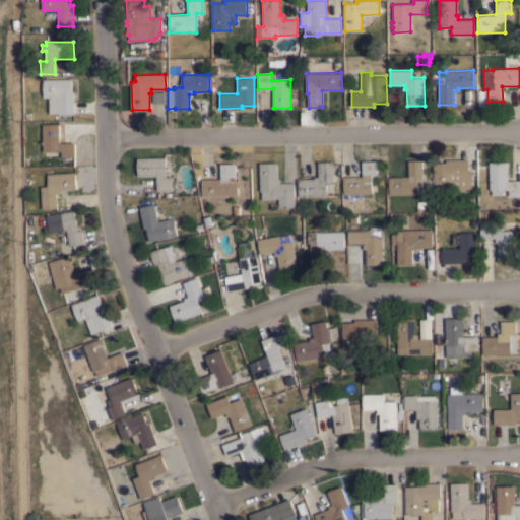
[(75,114),(60,114),(60,113),(50,113),(50,98),(44,98),(44,79),(71,79),(71,91),(74,91),(75,114)]
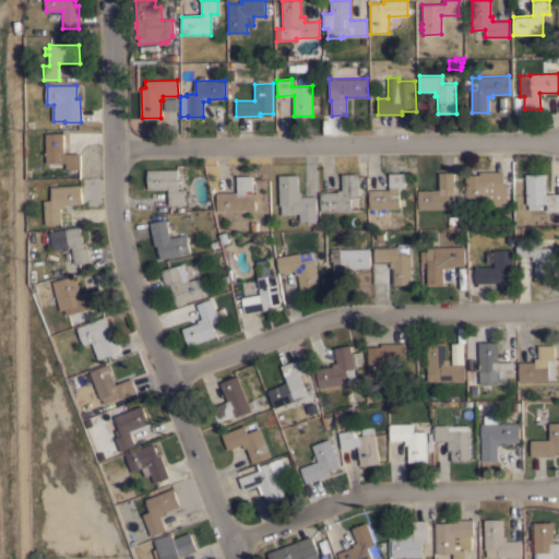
[(165,98),(178,98),(178,110),(165,110),(165,98)]
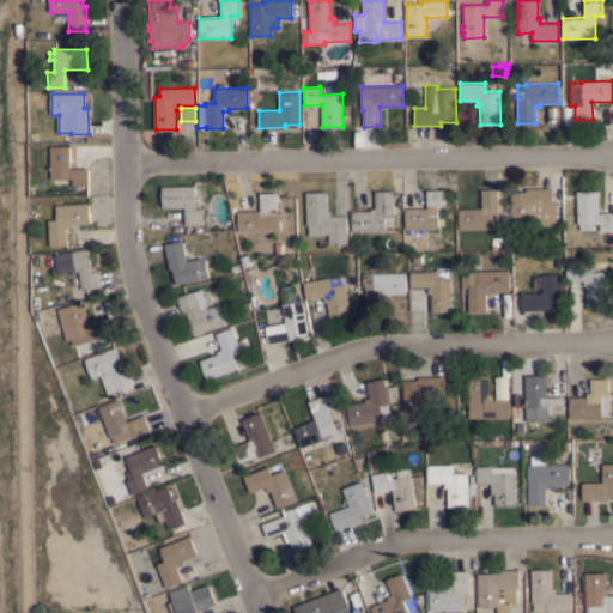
[(49,146),(71,145),(71,168),(89,168),(89,186),(73,186),(73,178),(50,178),(49,146)]
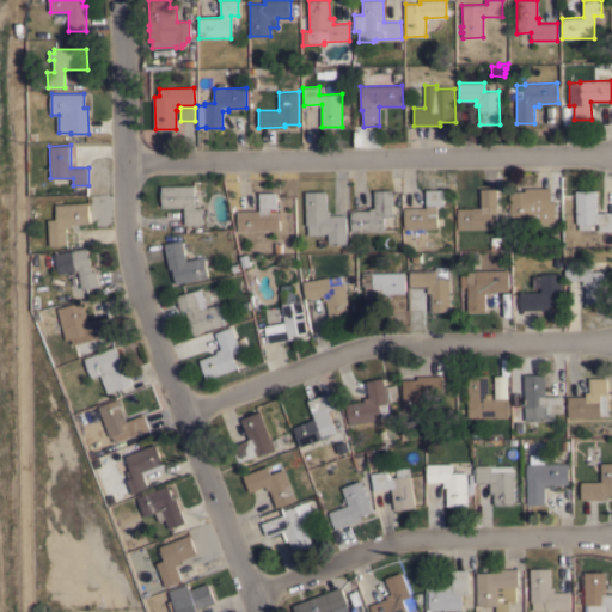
[(195,185),(195,208),(202,208),(202,224),(184,224),(184,207),(163,207),(163,187),(195,185)]
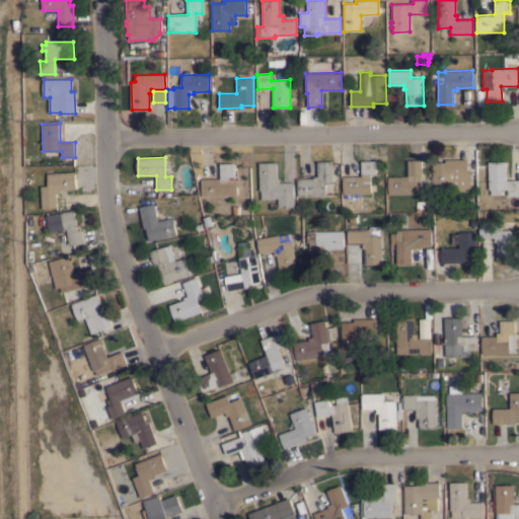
[(467,159),(467,164),(469,164),(469,169),(467,169),(467,171),(471,171),(471,179),(451,180),(451,191),(434,191),(433,176),(432,176),(432,169),(433,169),(433,162),(446,162),(446,159),(467,159)]
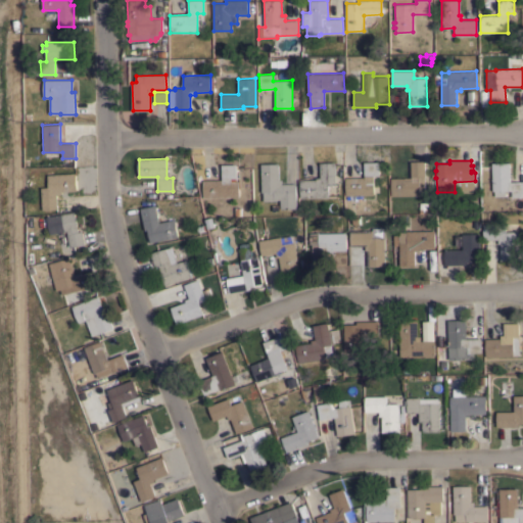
[(411,161),(425,161),(425,176),(425,193),(420,193),(420,195),(391,196),(391,179),(412,178),(411,161)]
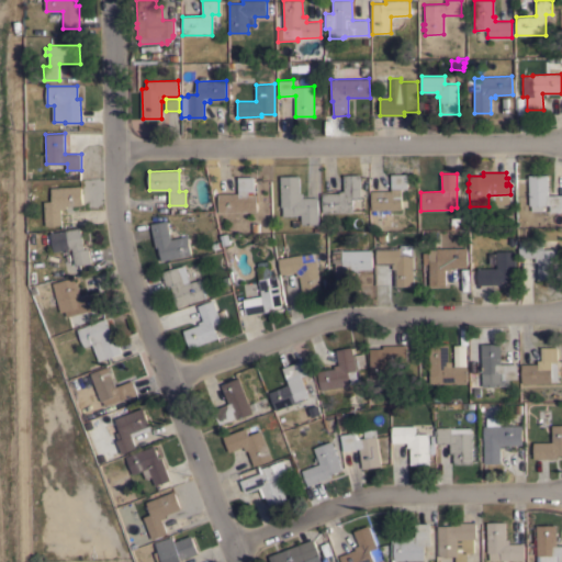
[(361,199),(352,199),(353,212),(323,212),(323,193),(339,193),(339,191),(345,191),(345,175),(360,175),(361,199)]
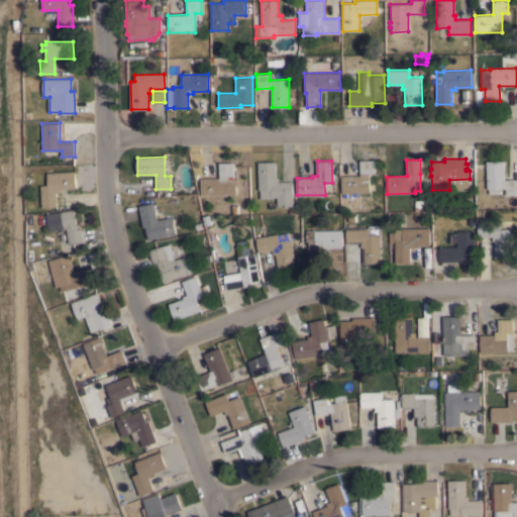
[(360,161),(375,161),(375,174),(370,174),(370,193),(342,193),(341,176),(360,176),(360,161)]
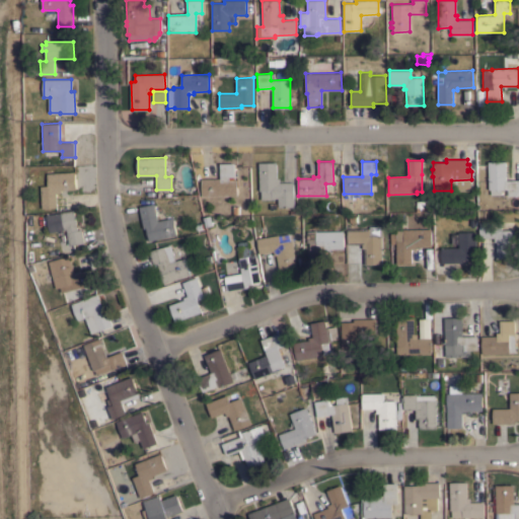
[(489,162),(506,161),(507,180),(518,179),(518,195),(508,196),(508,189),(502,189),(502,195),(491,195),(491,190),(489,190),(489,162)]
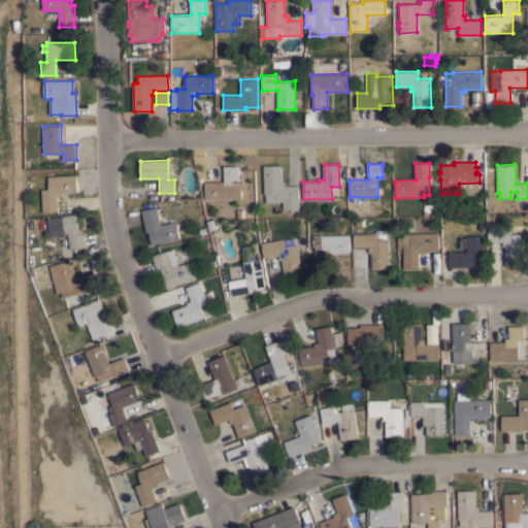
[(264,165),(282,165),(282,182),(285,182),(285,186),(299,186),(299,210),(283,210),(283,201),(277,201),(277,202),(266,202),(266,194),(264,194),(264,165)]
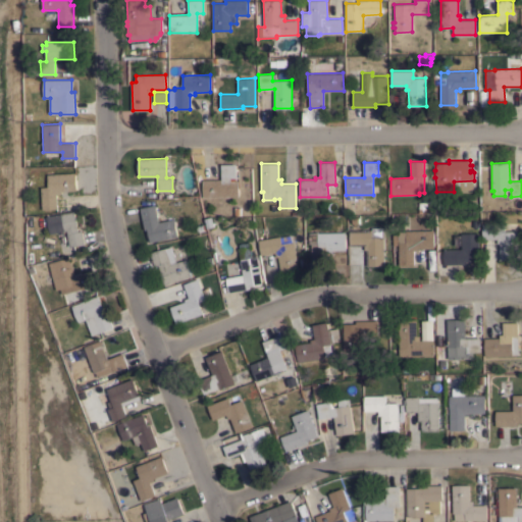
[(239,197),(203,197),(203,179),(221,179),(221,164),(237,164),(237,177),(239,180),(239,197)]
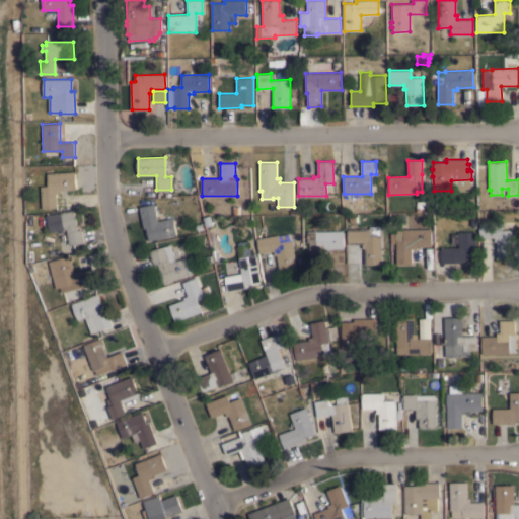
[(75,171),(76,189),(61,190),(61,193),(57,193),(57,207),(43,208),(41,186),(48,186),(48,173),(75,171)]
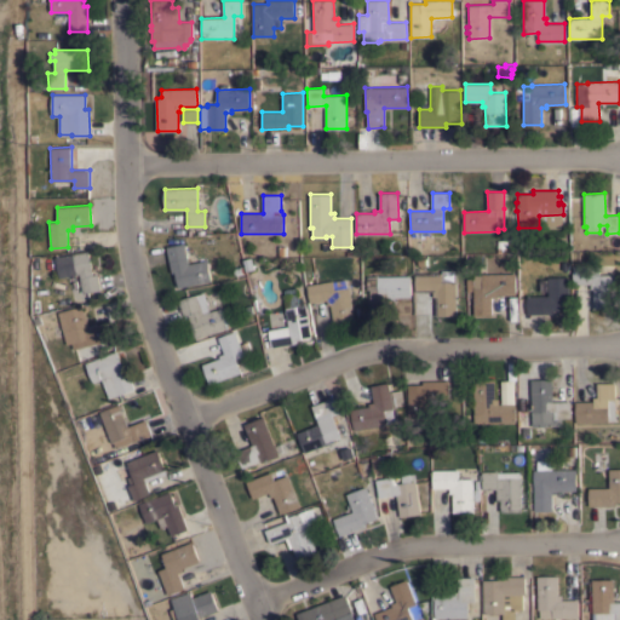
[(178,287),(170,247),(184,244),(189,264),(207,260),(211,281),(178,287)]
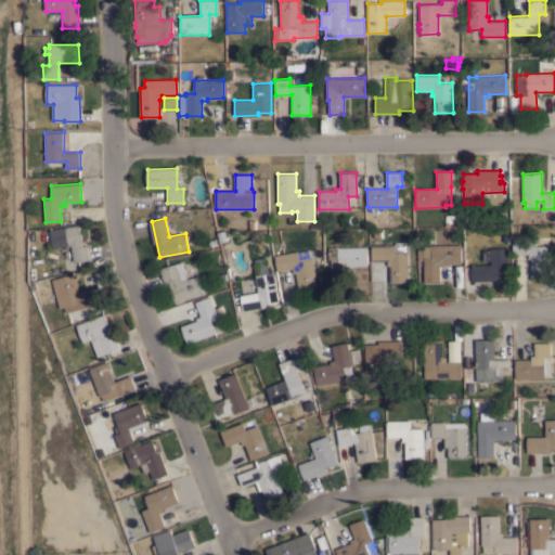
[(79,224),(82,240),(84,246),(88,245),(90,259),(75,262),(72,245),(53,248),(50,230),(79,224)]
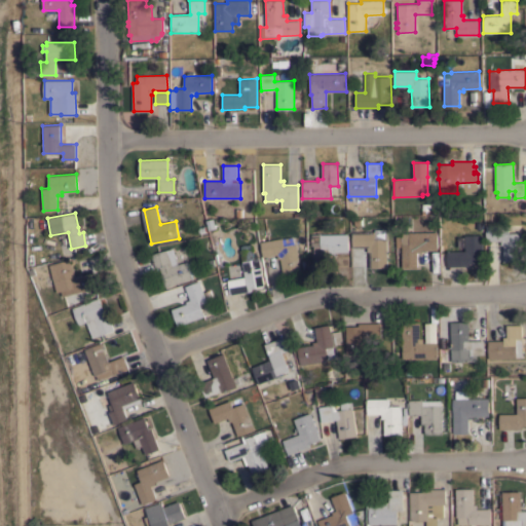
[(521,261),(503,261),(503,246),(501,246),(501,240),(487,240),(486,226),(509,225),(509,233),(521,232),(521,261)]
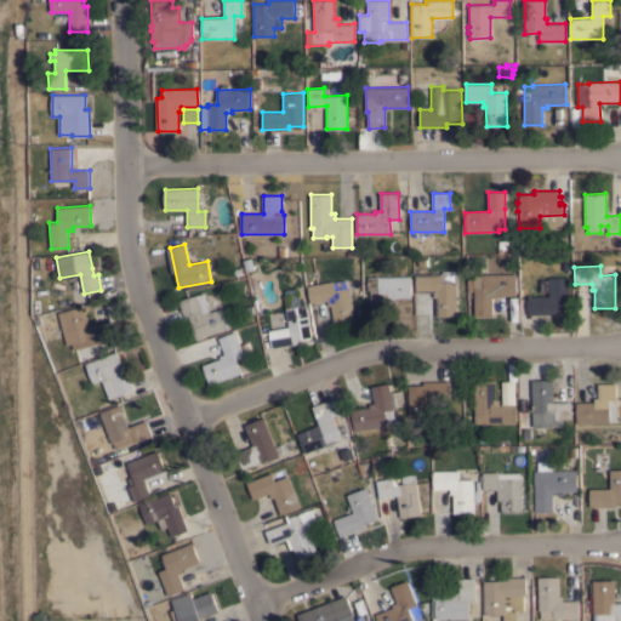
[(411,297),(396,297),(396,301),(391,301),(391,307),(379,307),(380,317),(371,317),(370,290),(368,290),(368,277),(382,277),(382,271),(380,271),(380,268),(383,268),(383,271),(391,271),(391,277),(411,275),(411,297)]
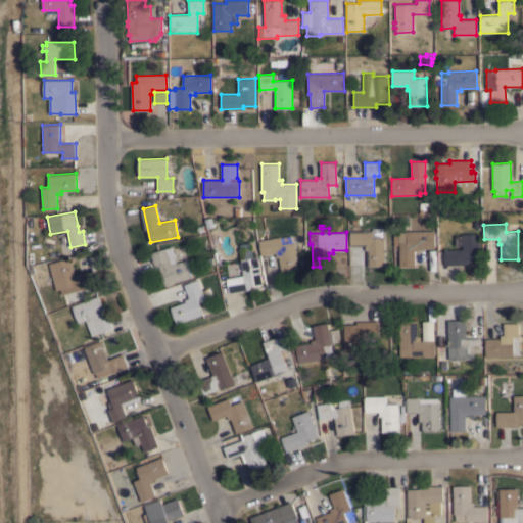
[(385,266),(368,266),(368,250),(366,250),(366,246),(350,246),(350,231),(373,231),(373,228),(383,228),(383,237),(385,237),(385,266)]
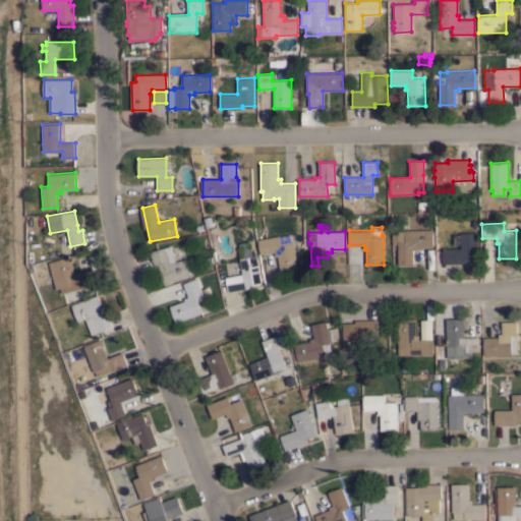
[(433,230),(433,247),(417,247),(417,250),(413,250),(413,265),(398,265),(398,235),(405,235),(405,230),(433,230)]
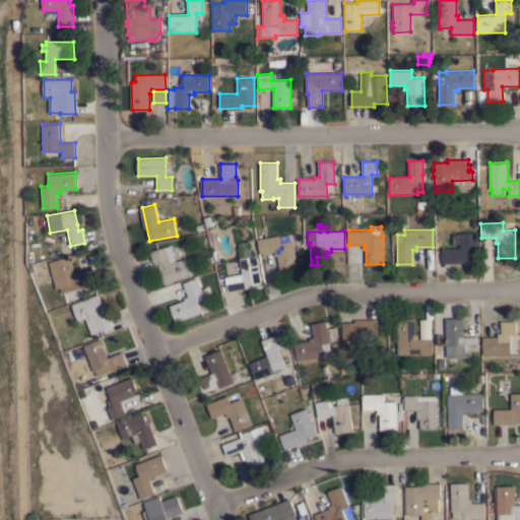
[(477,260),(465,260),(465,263),(443,263),(443,248),(450,248),(450,233),(477,233),(477,260)]
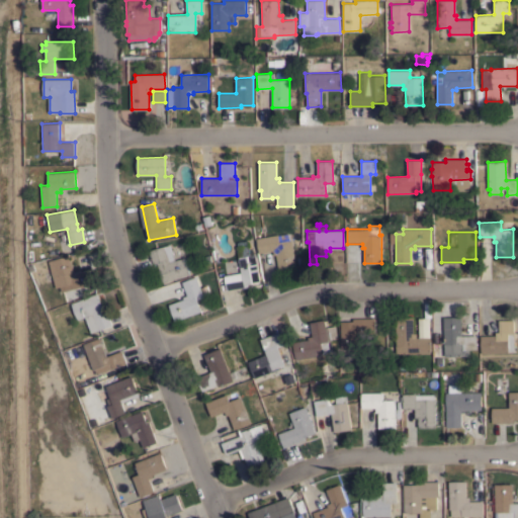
[(296,267),(279,270),(276,255),(274,255),(273,251),(259,253),(256,238),(278,235),(279,242),(291,240),(296,267)]
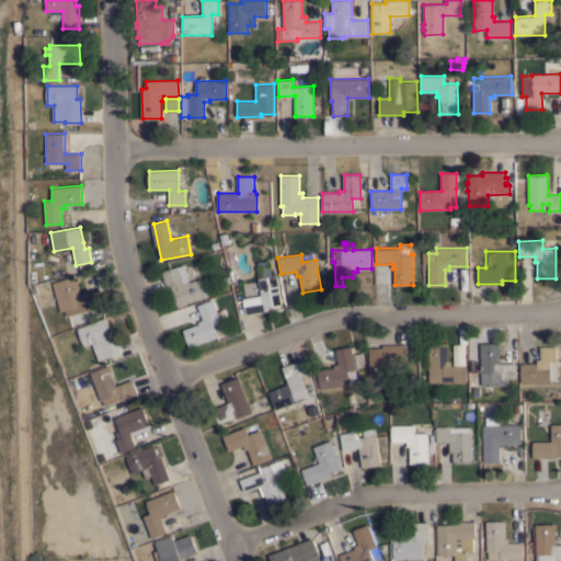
[(176,306),(170,285),(165,286),(161,272),(184,264),(190,282),(201,278),(206,297),(176,306)]
